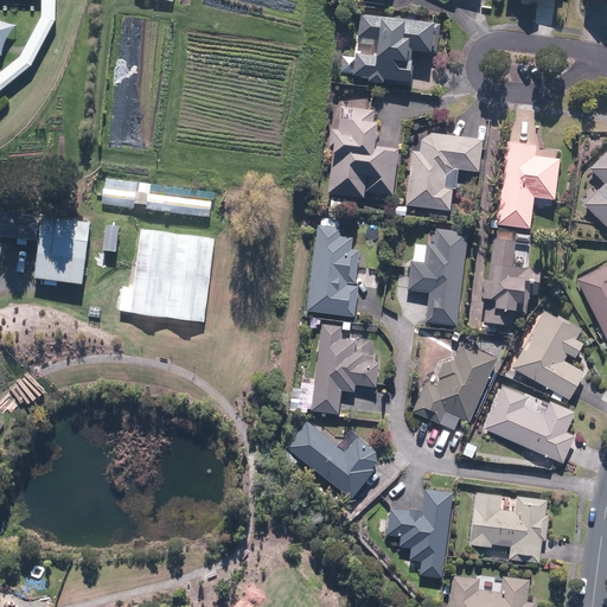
[(55,0),(39,0),(40,16),(19,53),(0,69),(0,89),(31,64),(55,19),(55,0)]
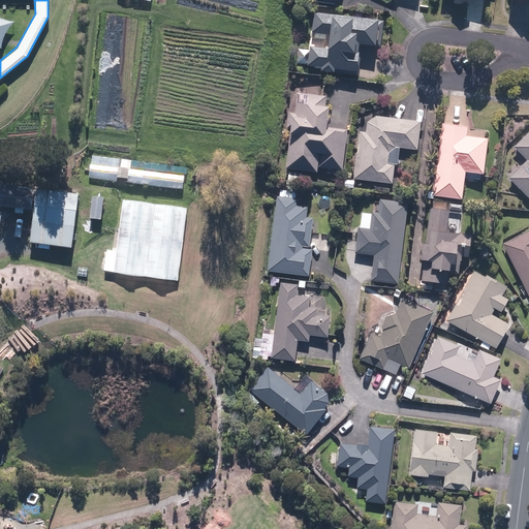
[(307,66),(306,67),(320,69),(319,73),(333,74),(333,71),(354,74),(358,76),(360,58),(356,56),(356,55),(355,55),(356,47),(373,49),(373,48),(379,49),(382,23),(375,22),(375,23),(313,13),(311,34),(328,36),(325,50),(309,48),(309,51),(298,50),(296,64),(307,66)]
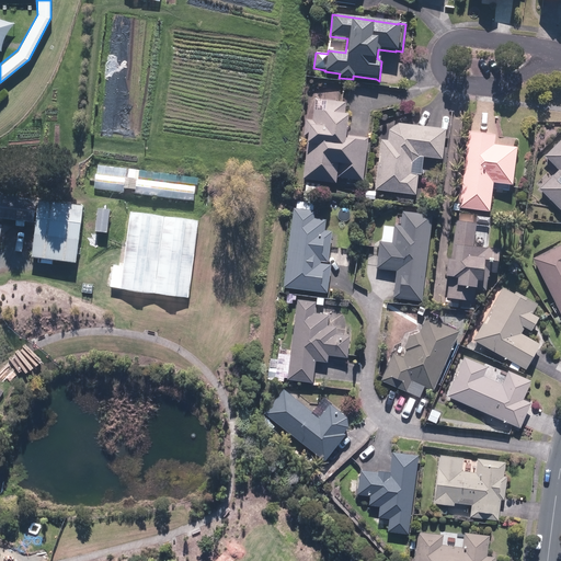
[(0,49),(0,50),(2,43),(4,35),(11,26),(14,22),(2,19),(0,18),(0,49)]
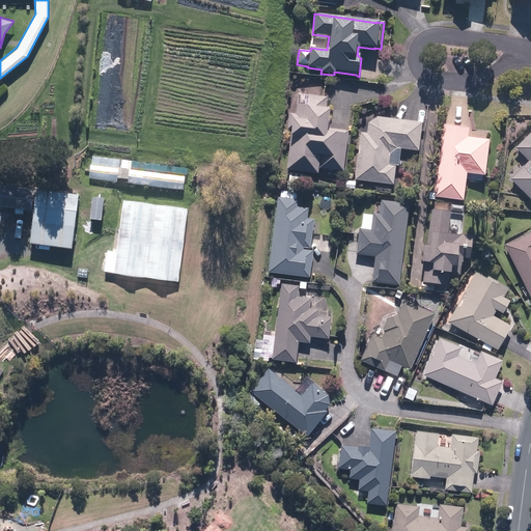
[(290,138),(285,171),(316,175),(317,169),(342,172),(347,132),(328,129),(329,120),(327,120),(328,110),(325,110),(327,98),(308,95),(306,107),(297,106),(295,115),(288,114),(286,130),(289,130),(288,137),(290,138)]
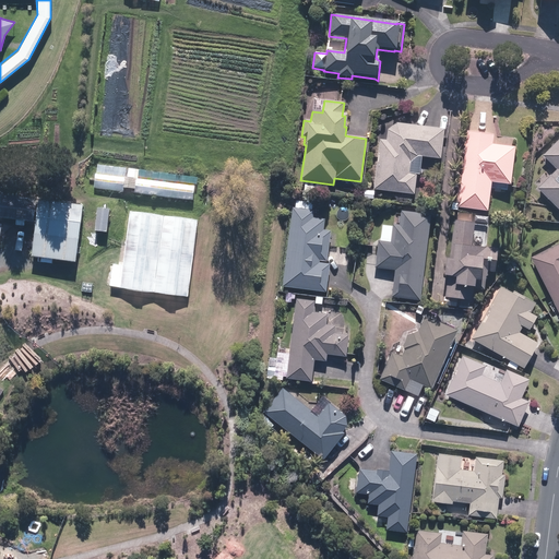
[(440,159),(443,130),(395,123),(387,130),(385,141),(379,140),(372,190),(414,195),(416,175),(418,176),(420,157),(440,159)]
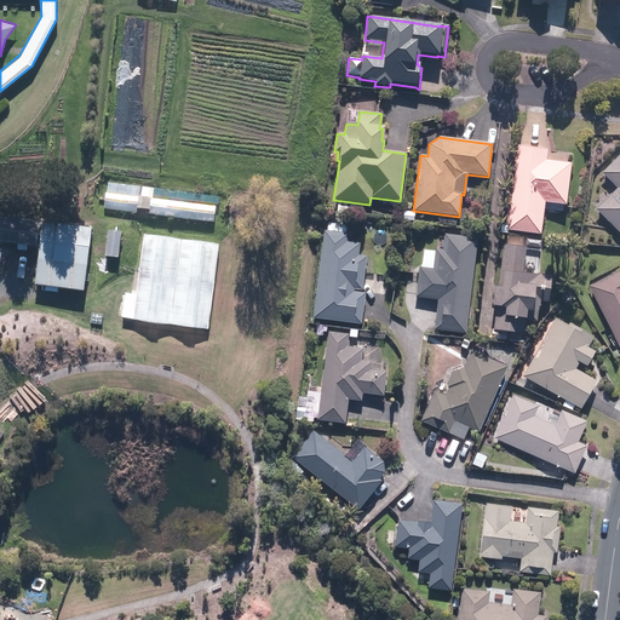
[(534,148),(517,145),(506,230),(539,235),(544,204),(564,206),(570,164),(545,160),(546,150),(534,148)]
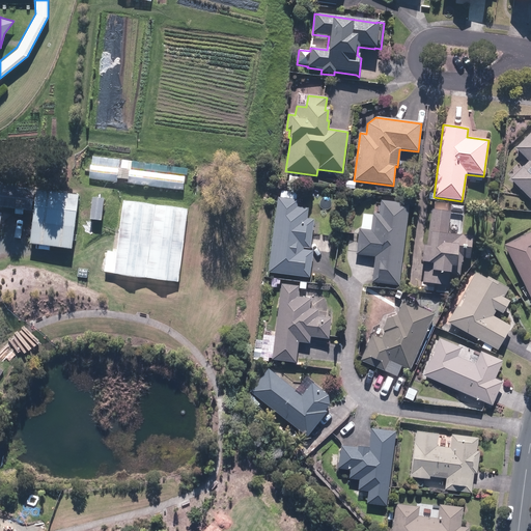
[(530,132),(514,148),(528,162),(509,179),(530,201),(530,132)]
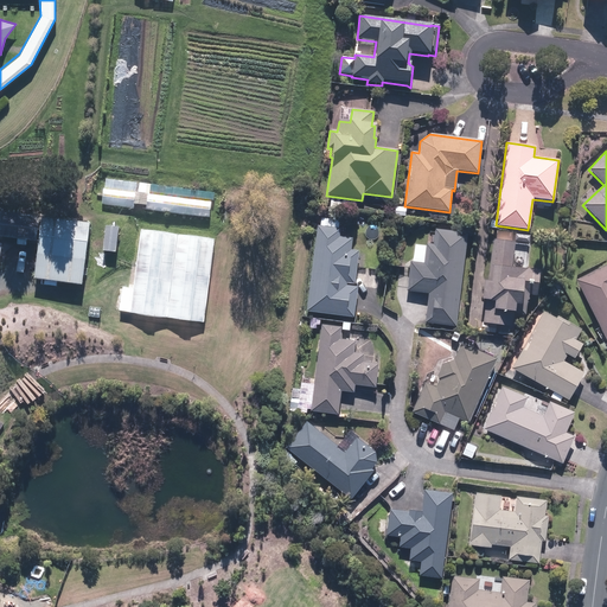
[(198,191),(106,179),(104,190),(102,197),(101,204),(133,209),(134,204),(146,206),(145,210),(195,216),(200,217),(203,202),(197,202),(198,191)]
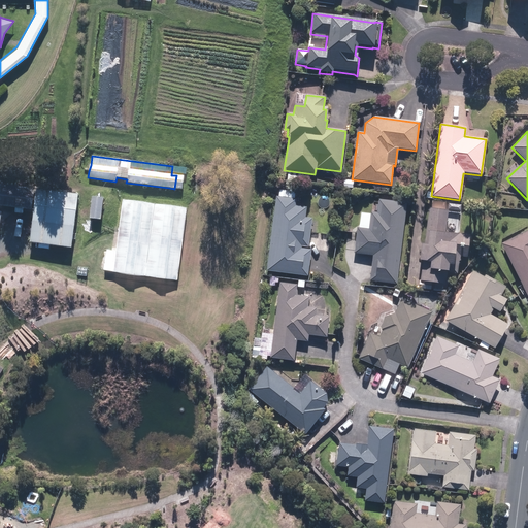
[(0,216),(0,212),(0,211),(0,206),(32,210),(29,243),(70,250),(77,195),(0,185),(0,216)]
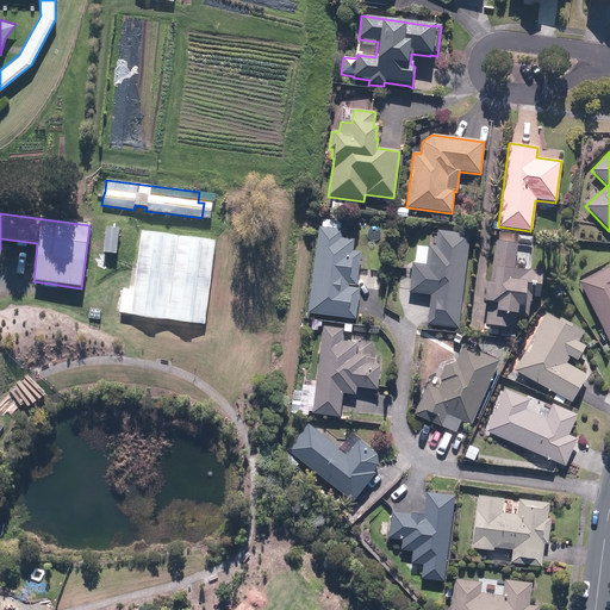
[(103,253),(116,255),(118,230),(105,228),(103,253)]
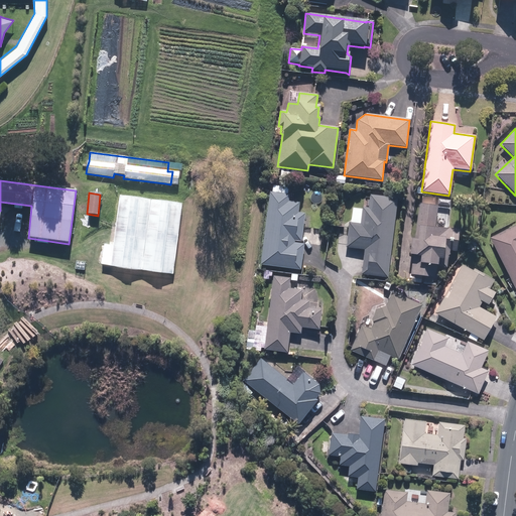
[(269,192),(260,265),(300,270),(302,255),(303,245),(294,243),(294,241),(300,242),(304,214),(297,213),(298,203),(288,202),(289,196),(269,192)]
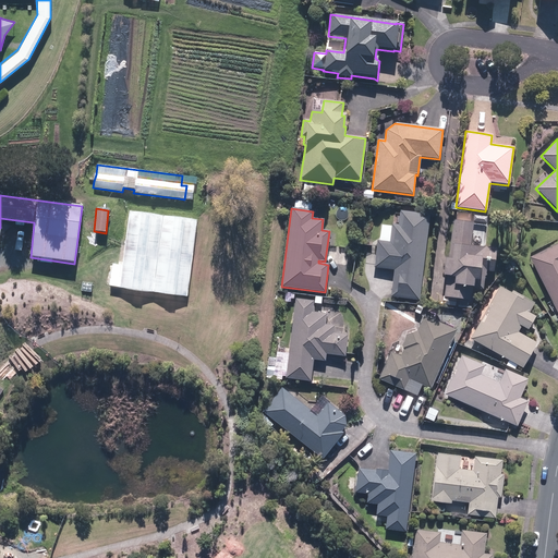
[(197,220),(130,211),(125,244),(122,266),(112,265),(109,287),(136,292),(154,293),(170,296),(186,296),(197,220)]
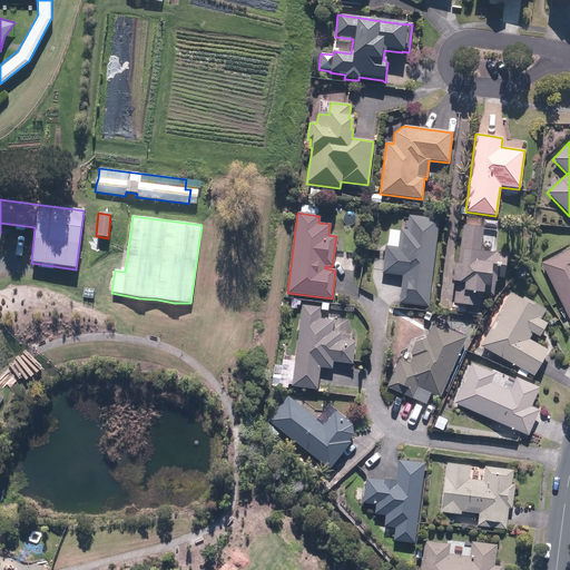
[(401,285),(399,304),(428,307),(439,219),(408,216),(406,231),(400,229),(397,248),(385,246),(381,274),(402,276),(401,285)]
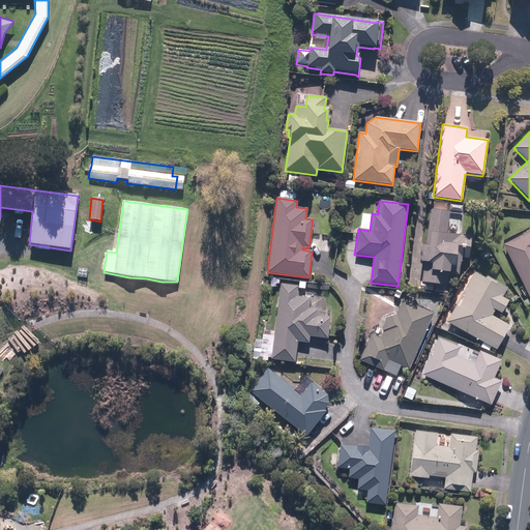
[(448,211),(430,209),(425,246),(421,245),(419,262),(423,263),(421,283),(447,285),(448,274),(458,275),(460,263),(461,263),(462,258),(468,259),(470,237),(446,234),(448,211)]
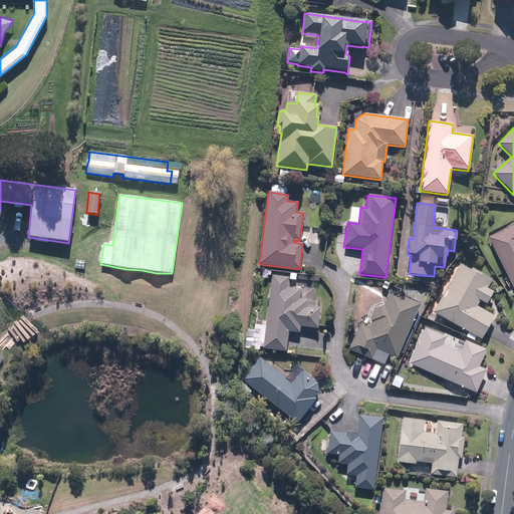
[(513,224),(487,238),(513,290),(513,224)]
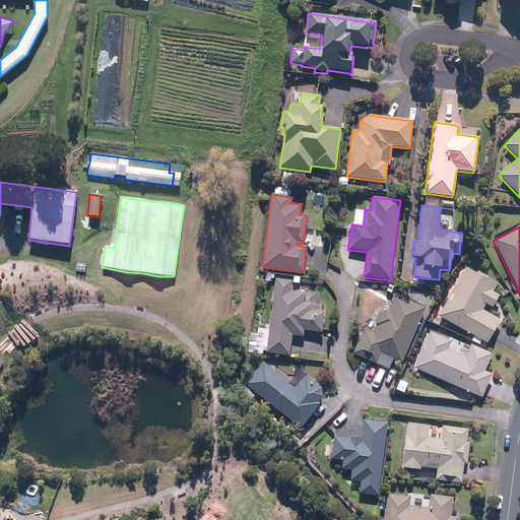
[(465,267),(438,316),(486,343),(494,330),(500,320),(481,310),(484,305),(491,308),(498,296),(492,293),(497,283),(470,268),(469,270),(465,267)]
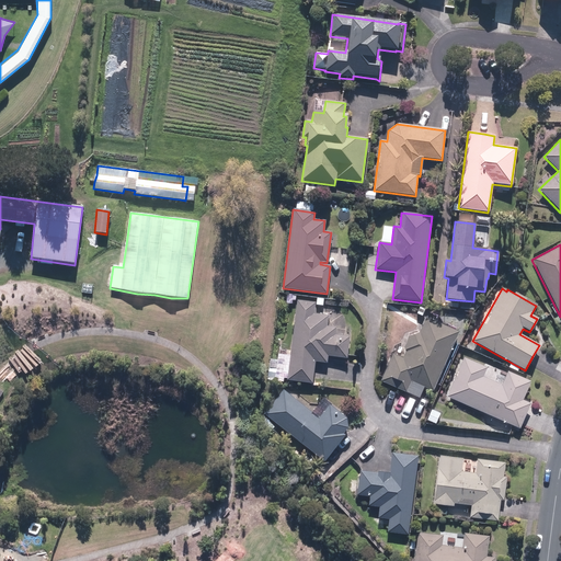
[(315,302),(296,300),(286,380),(312,384),(313,369),(315,362),(327,364),(327,356),(346,358),(348,338),(334,335),(335,328),(325,327),(328,316),(313,315),(315,302)]
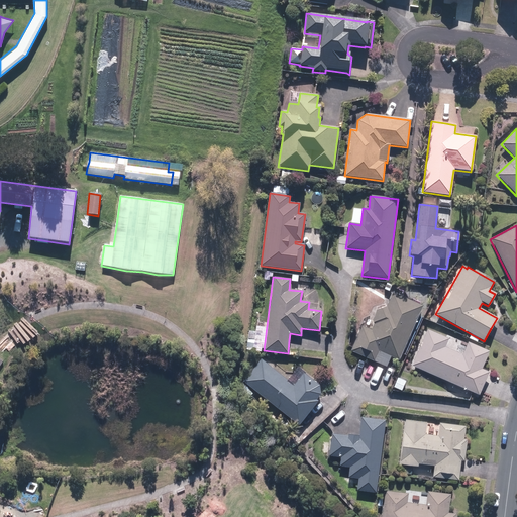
[(398,360),(422,306),(392,293),(386,307),(385,303),(374,307),(370,315),(370,320),(373,321),(373,324),(371,330),(362,326),(350,351),(377,364),(386,368),(390,357),(398,360)]
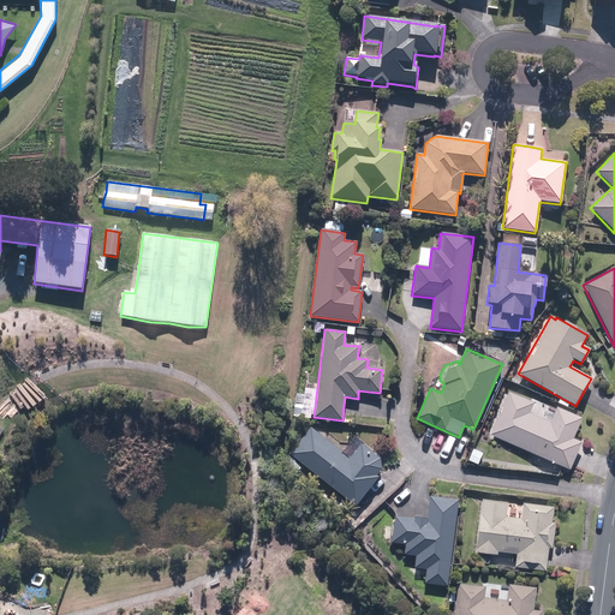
[(508,393),(489,436),(568,471),(575,454),(580,443),(572,440),(580,419),(555,408),(549,423),(529,413),(533,404),(508,393)]
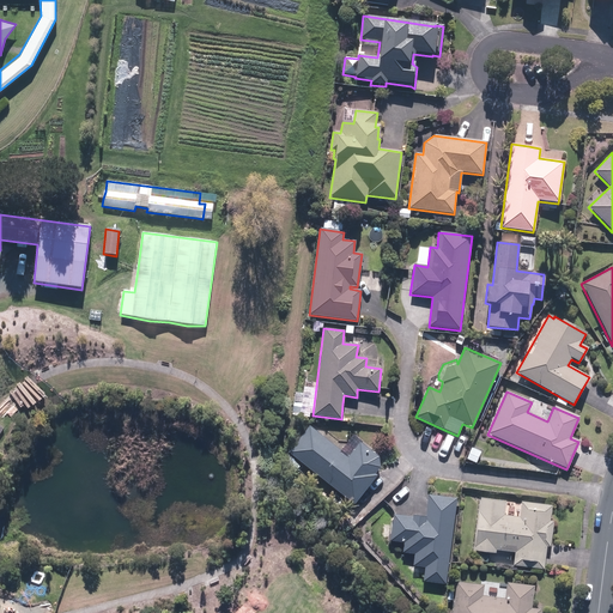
[(309,426),(287,453),(353,505),(376,477),(374,474),(380,468),(377,457),(359,443),(347,457),(309,426)]
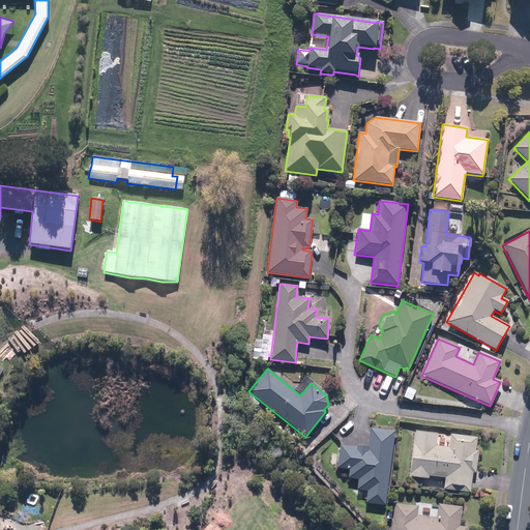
[(385,505),(394,431),(370,428),(367,447),(356,446),(356,447),(340,445),(336,468),(349,470),(348,478),(358,479),(356,490),(366,491),(365,503),(385,505)]
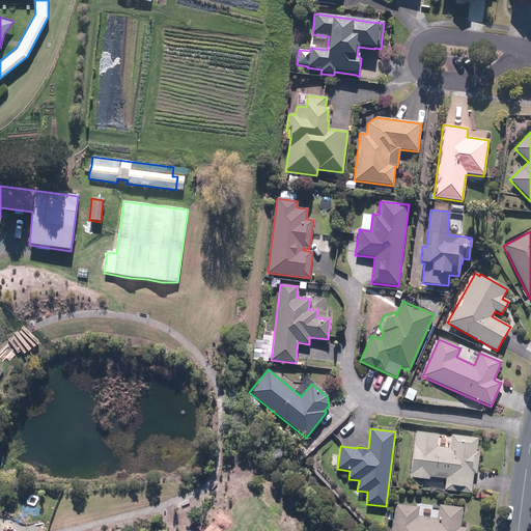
[(438,435),(416,431),(410,477),(428,479),(429,477),(445,479),(444,491),(471,494),(472,480),(473,474),(476,474),(479,452),(475,452),(477,439),(450,436),(449,448),(436,447),(438,435)]
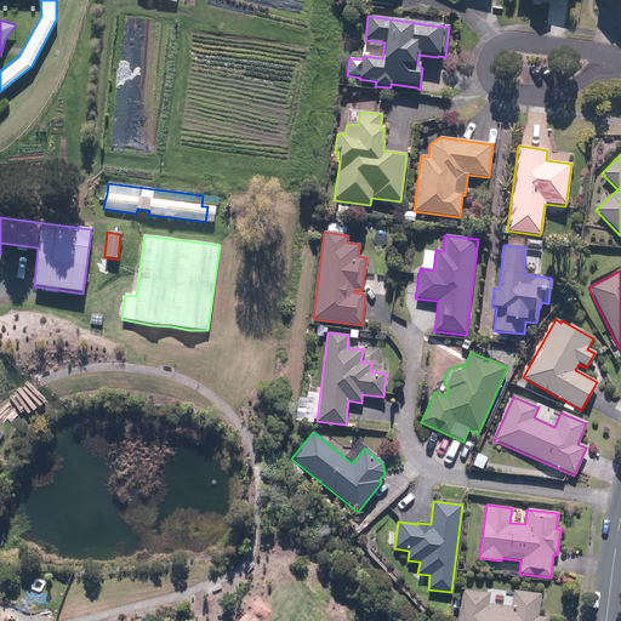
[(489,593),(461,590),(457,620),(546,620),(547,617),(537,616),(540,594),(513,591),(511,607),(488,604),(489,593)]
